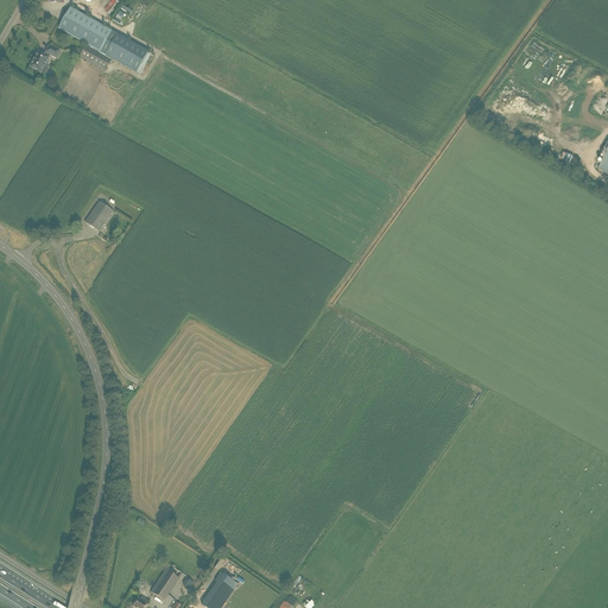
[(137,74),(149,51),(70,8),(58,30),(87,45),(80,57),(105,71),(112,61),(102,56),(103,55),(137,74)]
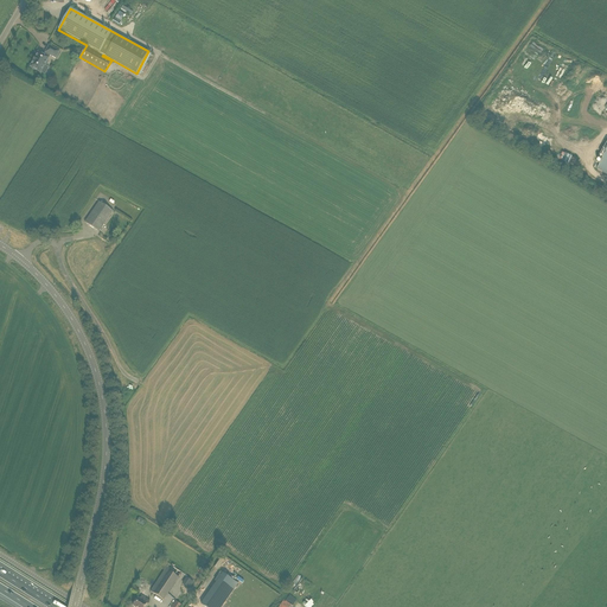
[(120,24),(126,16),(120,12),(115,20),(120,24)]
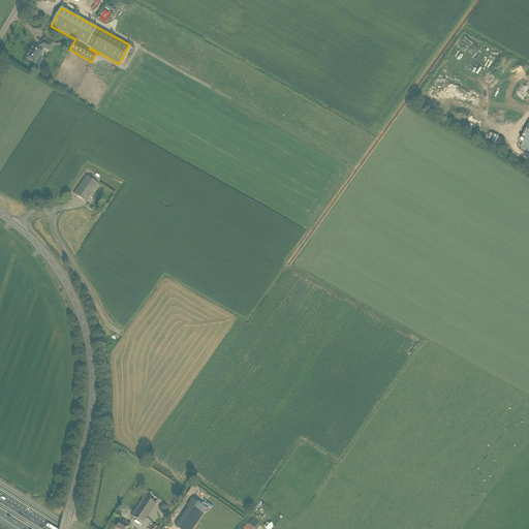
[(35,63),(39,65),(42,59),(40,58),(42,54),(41,53),(43,49),(49,52),(52,45),(42,40),(39,45),(40,47),(38,49),(33,47),(31,51),(30,50),(28,54),(29,54),(27,58),(35,63)]
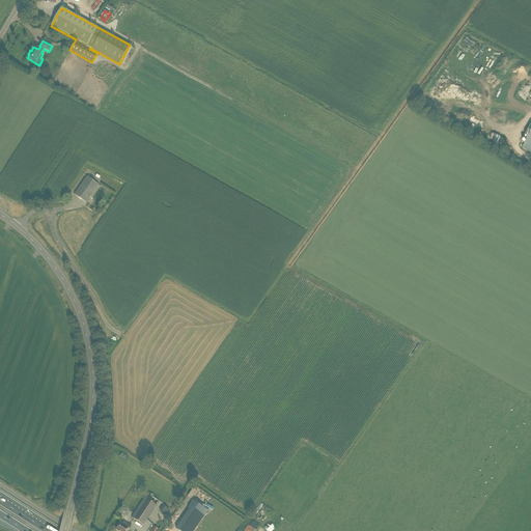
[(522,148),(530,152),(530,123),(523,138),(527,140),(522,148)]
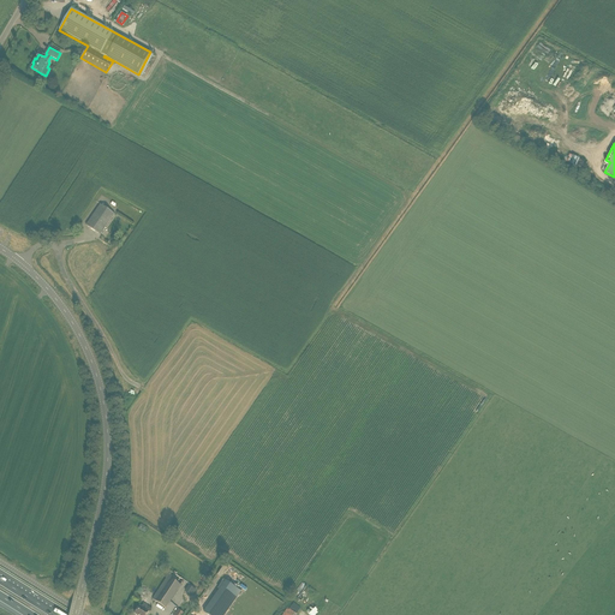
[(568,155),(566,162),(579,167),(581,160),(568,155)]
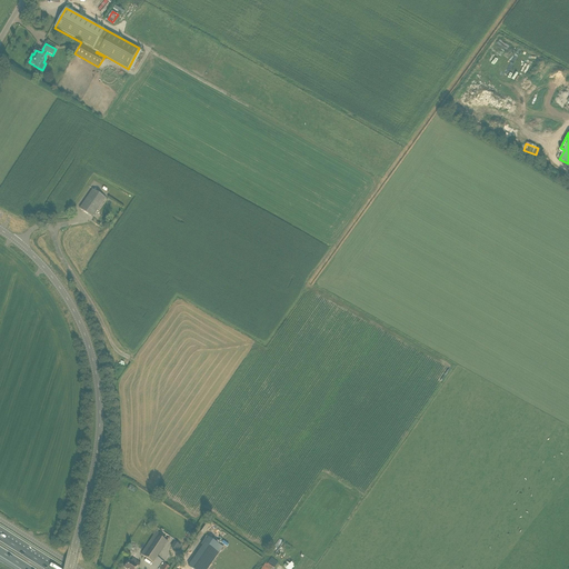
[(80,209),(92,218),(106,198),(93,189),(80,209)]
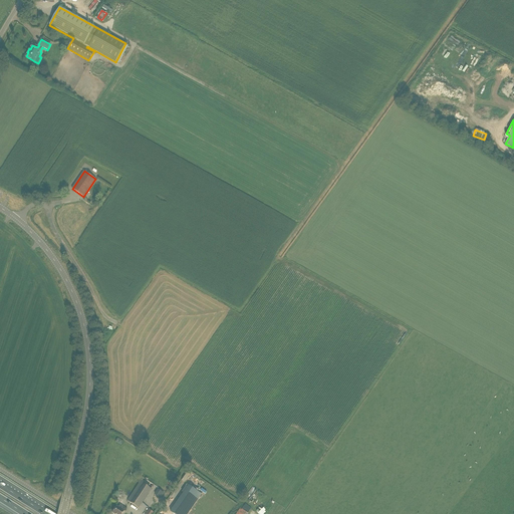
[(185,485),(190,475),(187,473),(182,483),(185,485)]
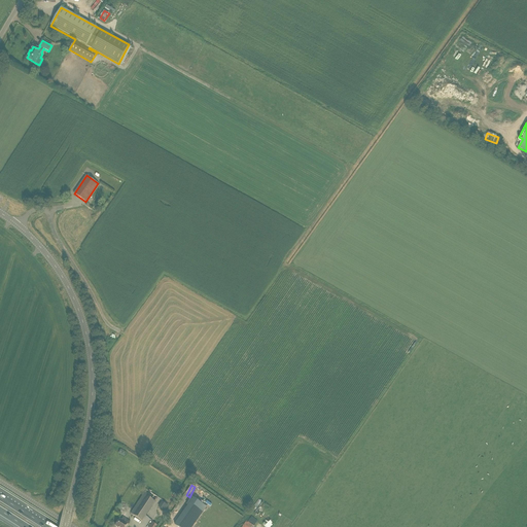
[(141,522),(157,498),(146,490),(130,514),(141,522)]
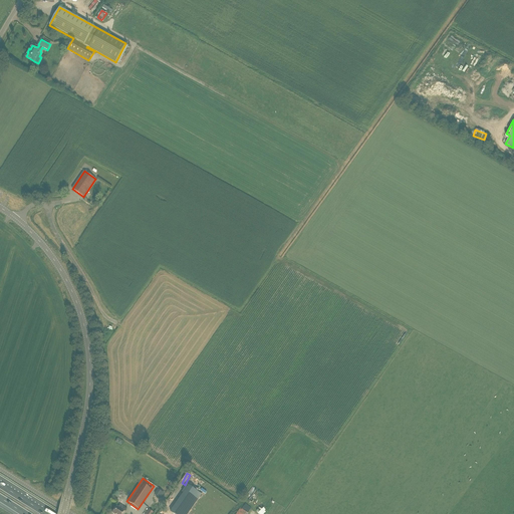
[(173,513),(187,513),(201,495),(189,486),(170,512),(173,513)]
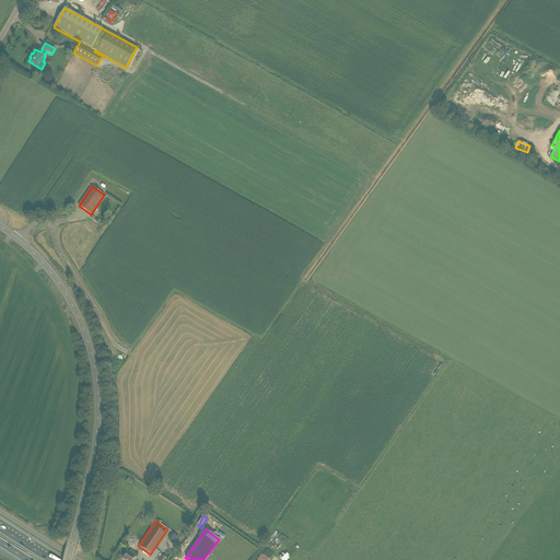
[(273,548),(282,536),(279,534),(270,545),(273,548)]
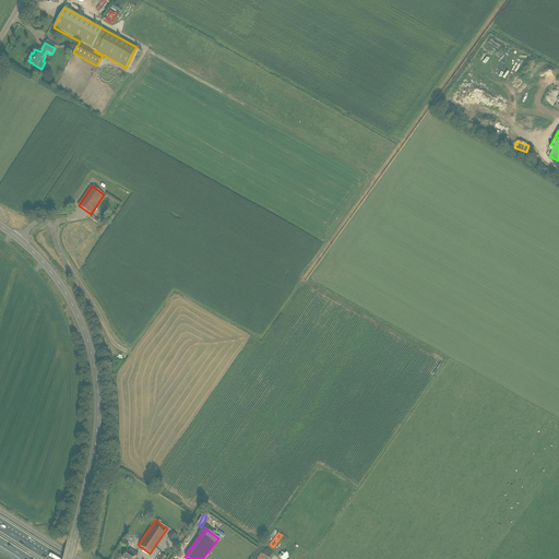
[(263,554),(261,552),(257,558),(269,558),(274,551),(268,547),(263,554)]
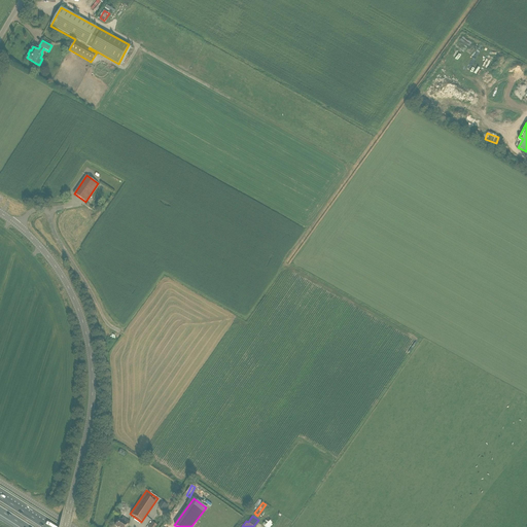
[(115,526),(116,526),(125,526),(127,525),(129,525),(130,523),(123,518),(120,521),(119,520),(115,526)]
